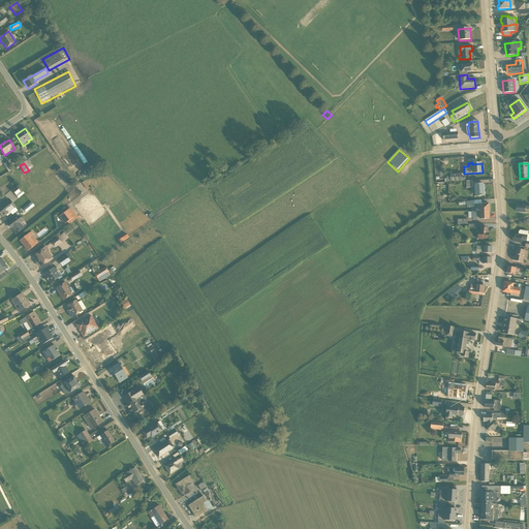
[(444,179),(444,183),(462,181),(465,180),(464,177),(462,177),(462,174),(449,175),(450,177),(446,177),(446,179),(444,179)]
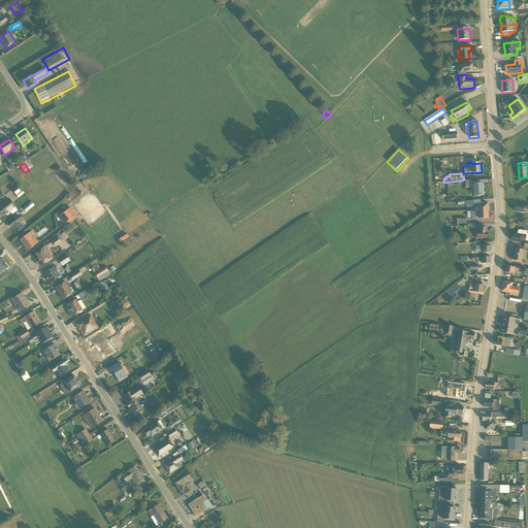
[(483,184),(473,185),(474,196),(483,196),(483,184)]
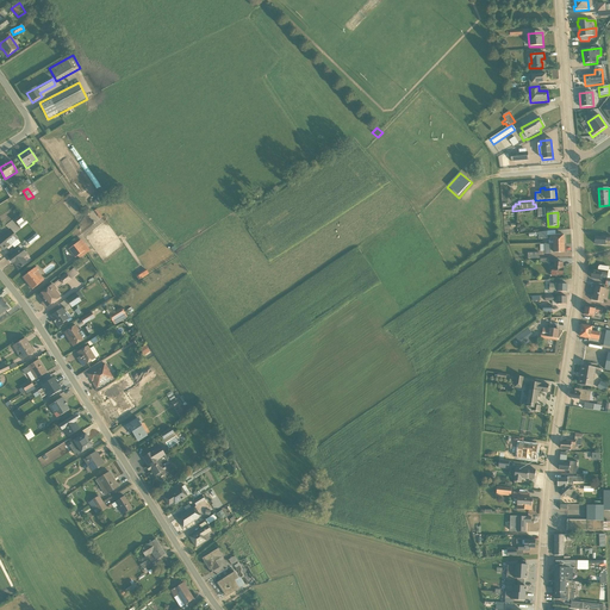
[(27,224),(19,215),(13,219),(20,229),(27,224)]
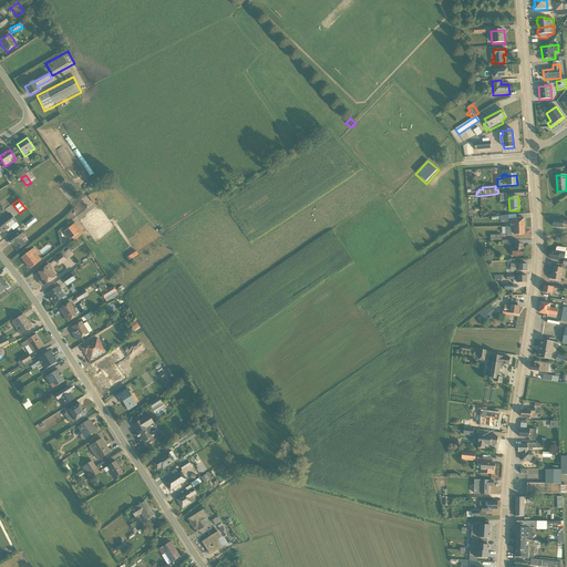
[(9,213),(0,220),(0,229),(2,233),(6,230),(7,233),(11,229),(13,232),(19,226),(16,223),(17,223),(9,213)]
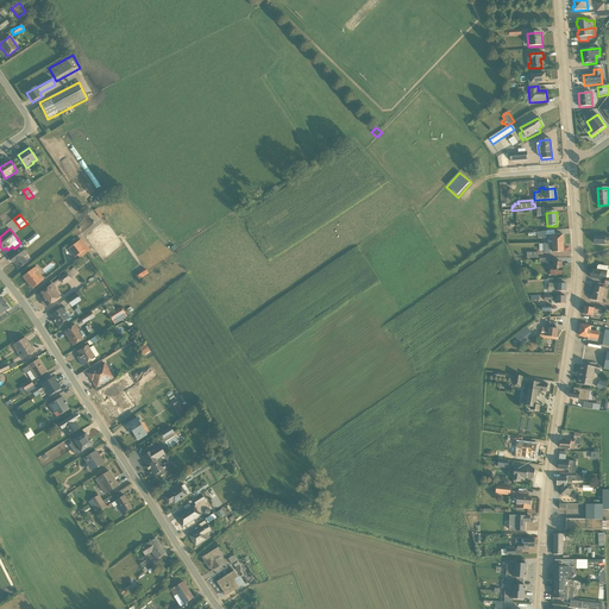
[(36,233),(26,240),(30,245),(39,238),(36,233)]
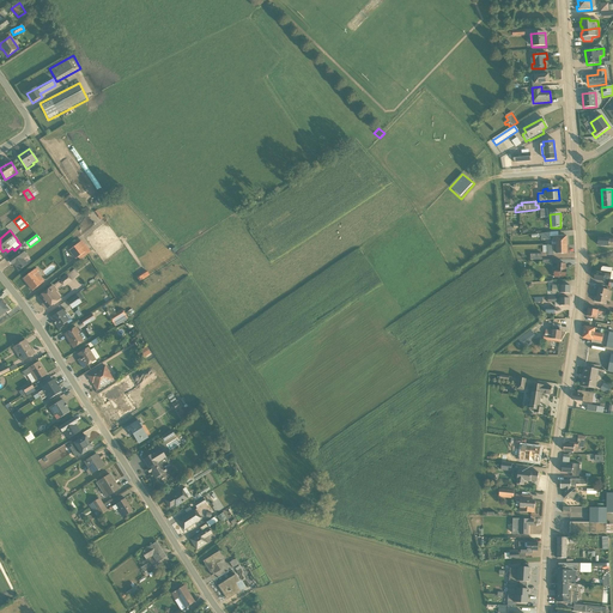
[(599,238),(598,246),(612,247),(612,237),(605,237),(605,238),(599,238)]
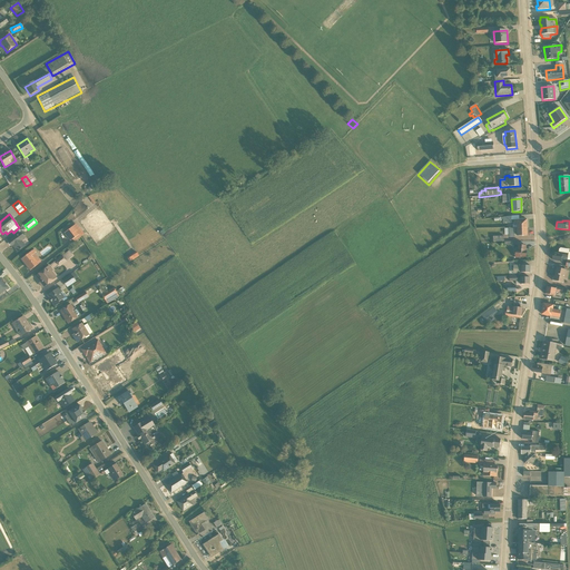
[(74,243),(84,235),(76,224),(64,234),(70,242),(71,239),(74,243)]
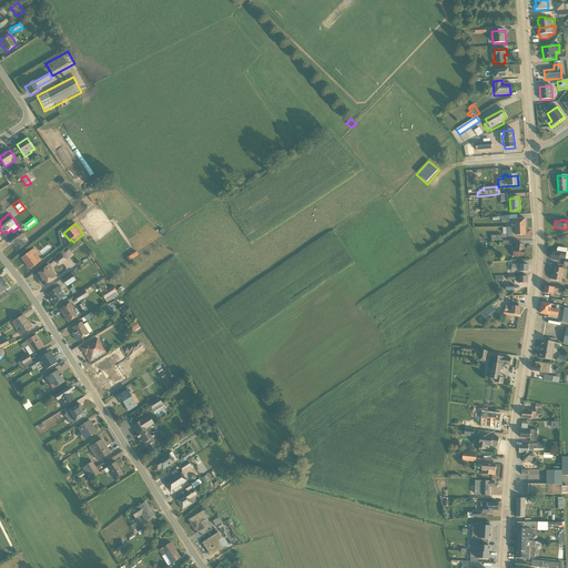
[(525,227),(511,227),(507,227),(507,237),(516,237),(516,235),(525,235),(525,227)]
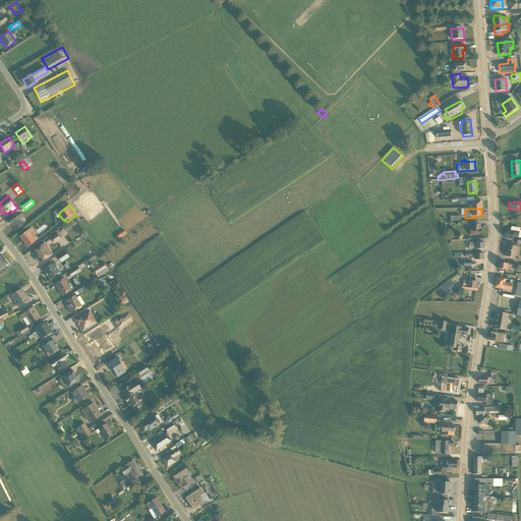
[(22,218),(18,213),(7,222),(10,225),(11,224),(15,230),(23,225),(20,221),(22,218)]
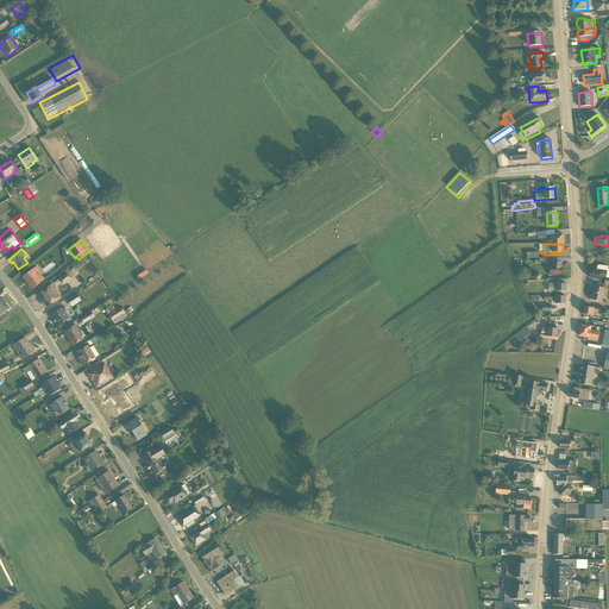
[(548,262),(548,267),(551,267),(550,276),(556,276),(556,275),(562,275),(563,270),(562,270),(562,268),(559,268),(559,263),(548,262)]
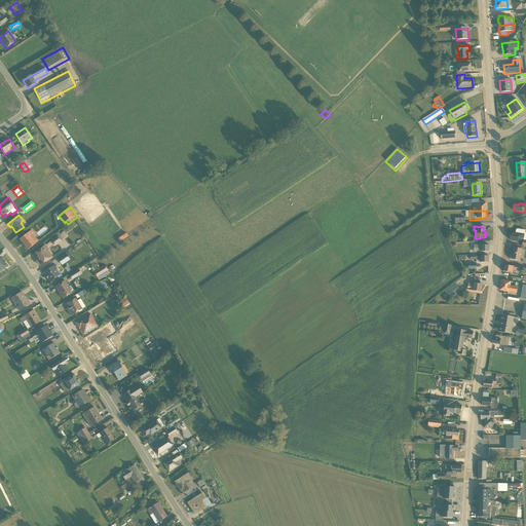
[(30,231),(19,239),(27,250),(38,241),(32,234),(33,233),(31,230),(30,231)]
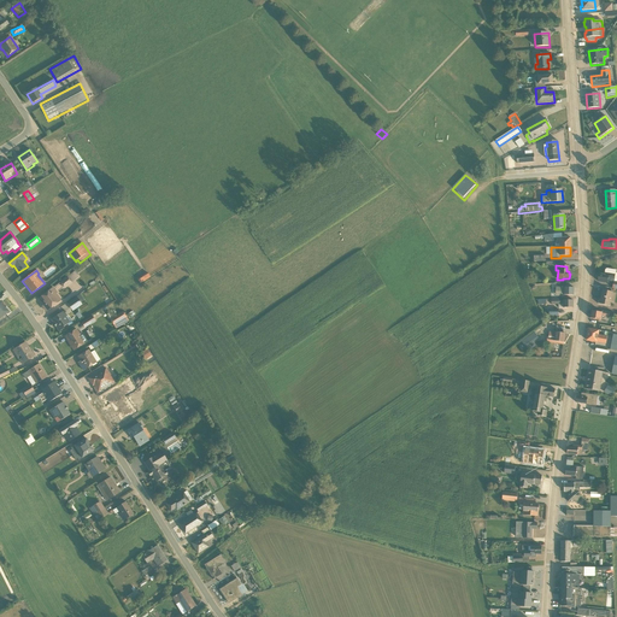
[(613,285),(612,289),(616,289),(616,272),(616,274),(616,271),(606,270),(605,275),(599,275),(598,282),(613,285)]
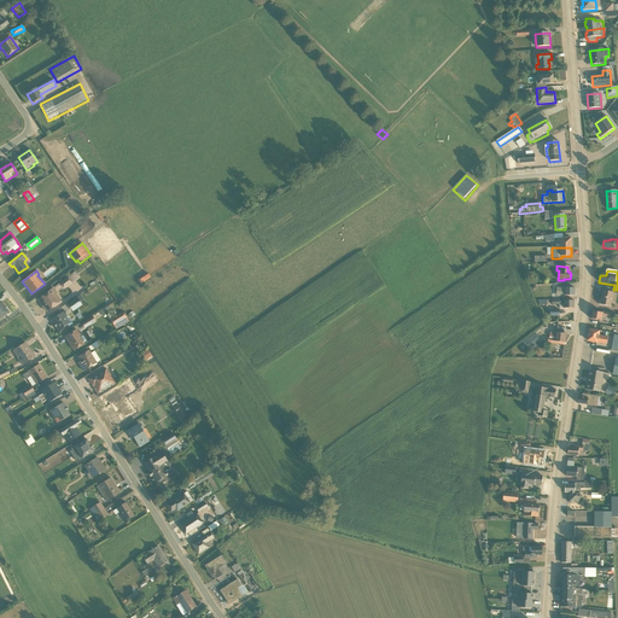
[(74,273),(60,284),(65,289),(79,278),(74,273)]
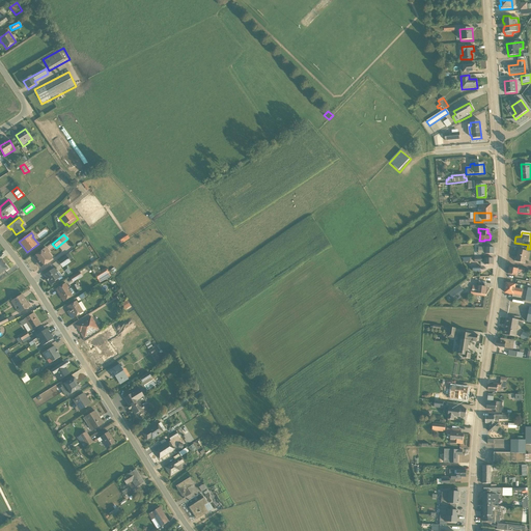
[(118,240),(120,244),(129,239),(127,234),(118,240)]
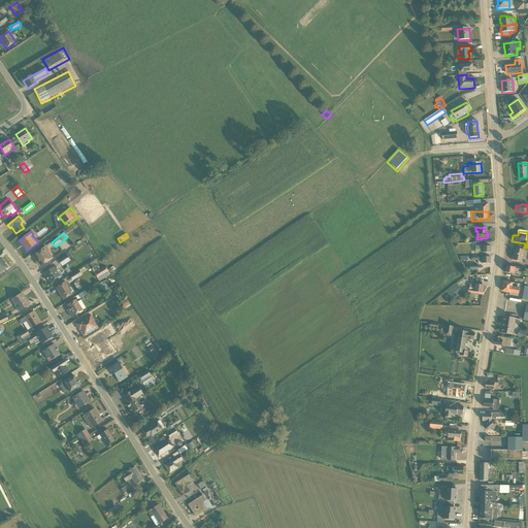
[(491,246),(476,245),(476,242),(470,243),(470,246),(475,246),(475,254),(483,255),(483,253),(491,254),(491,246)]
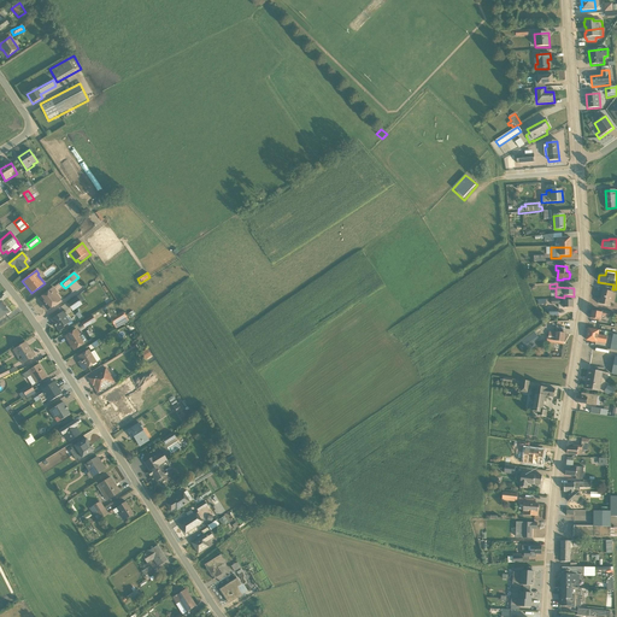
[(57,293),(53,288),(39,299),(42,304),(45,305),(42,307),(46,312),(60,300),(56,294),(57,293)]
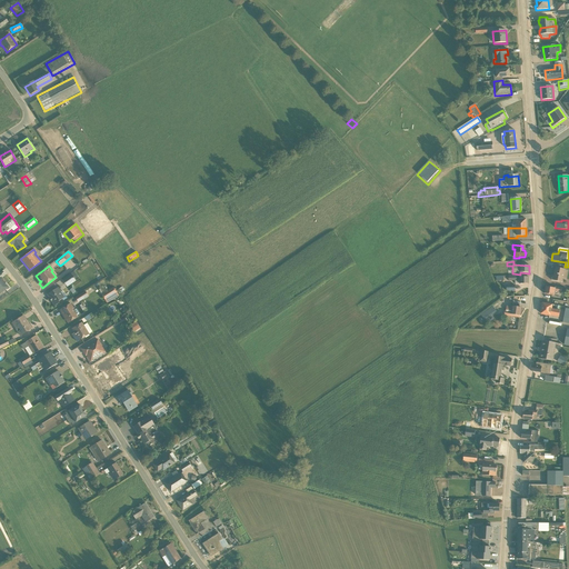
[(565,269),(556,268),(553,276),(552,276),(551,281),(562,283),(565,269)]
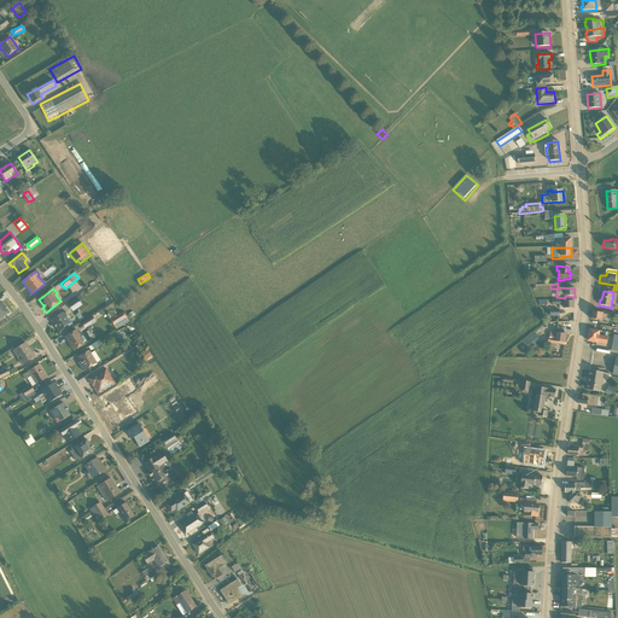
[(66,304),(73,312),(82,305),(81,304),(85,302),(80,295),(66,304)]
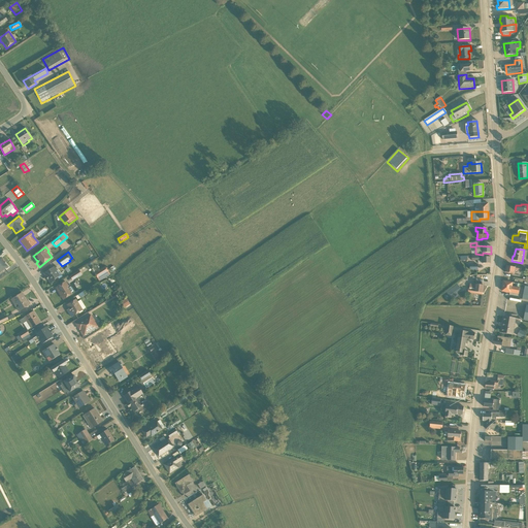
[(5,265),(0,259),(0,272),(5,269),(6,270),(9,268),(6,264),(5,265)]
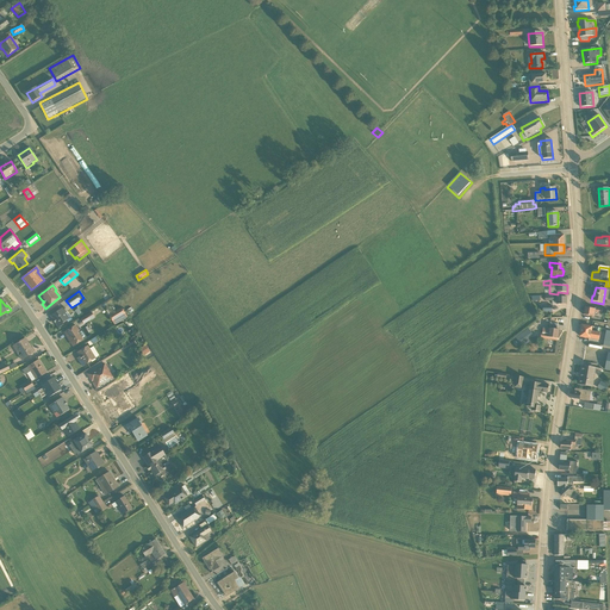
[(50,316),(53,321),(54,321),(55,323),(55,324),(57,329),(63,325),(62,324),(67,321),(68,323),(72,319),(68,315),(63,309),(63,310),(62,307),(50,316)]
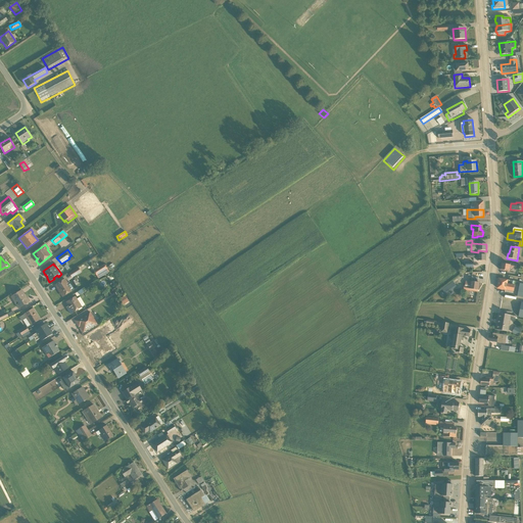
[(93,271),(98,279),(108,272),(104,264),(93,271)]
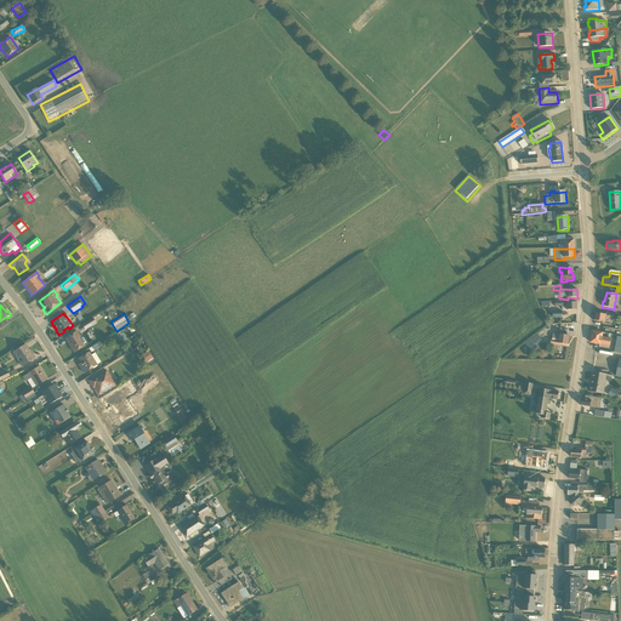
[(619,317),(596,313),(594,322),(605,323),(605,319),(619,320),(619,317)]
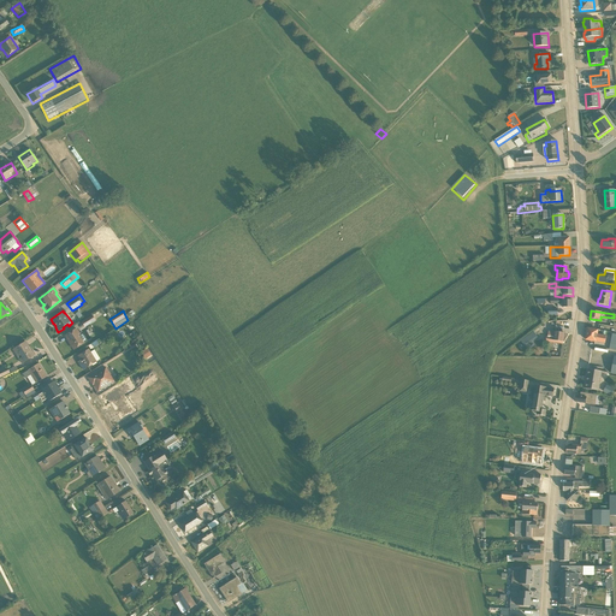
[(81,323),(84,327),(95,321),(92,315),(81,323)]
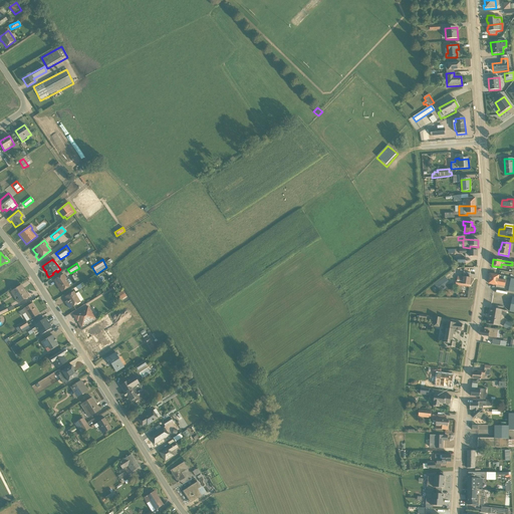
[(54,280),(61,292),(72,284),(68,277),(66,278),(64,274),(54,280)]
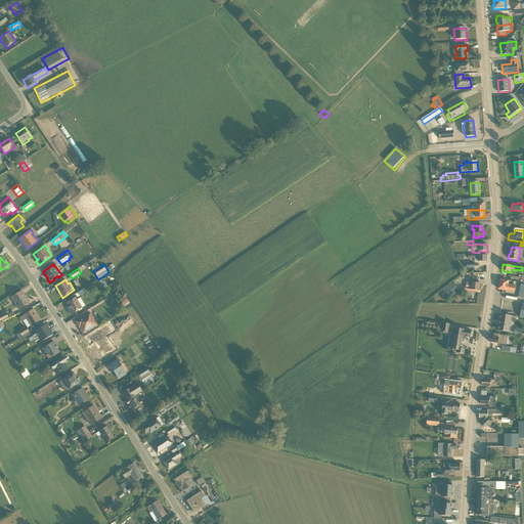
[(516,286),(509,285),(510,281),(500,279),(498,290),(515,293),(516,286)]
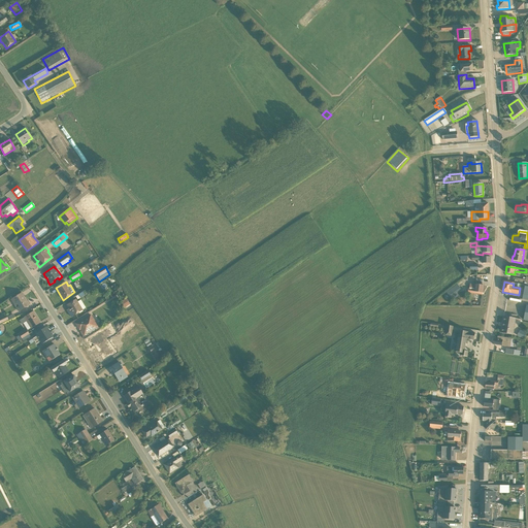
[(469,289),(468,289),(468,293),(483,295),(484,286),(470,284),(469,289)]
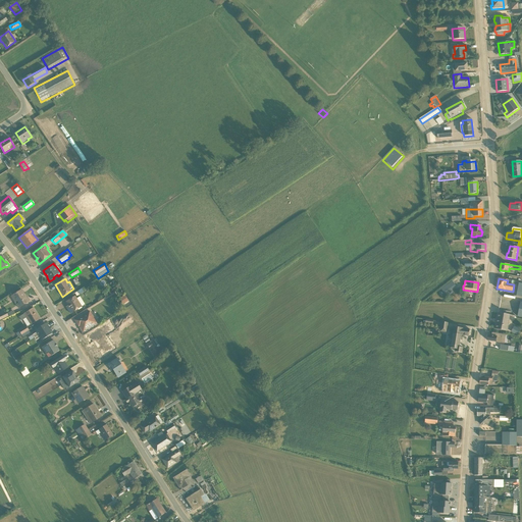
[(453,282),(445,289),(448,294),(457,286),(453,282)]
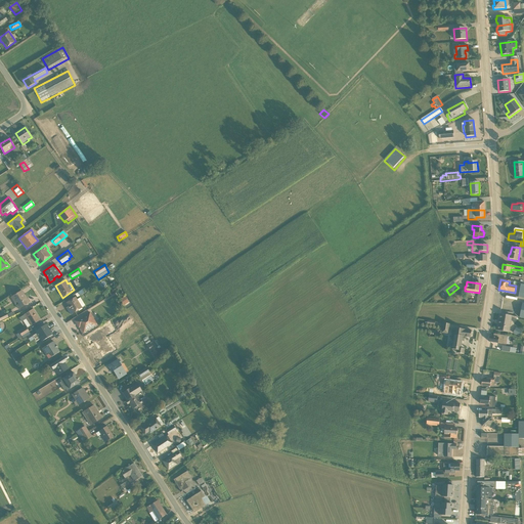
[(20,291),(10,298),(18,310),(29,303),(20,291)]
